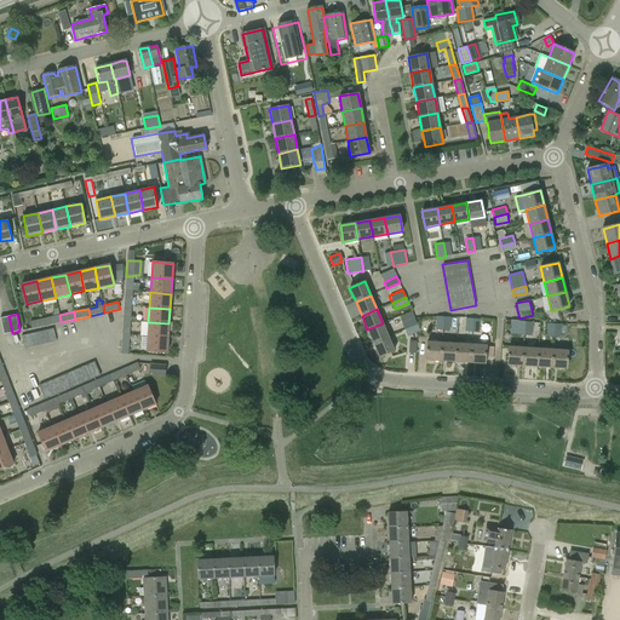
[(45,319),(46,326),(61,322),(59,315),(45,319)]
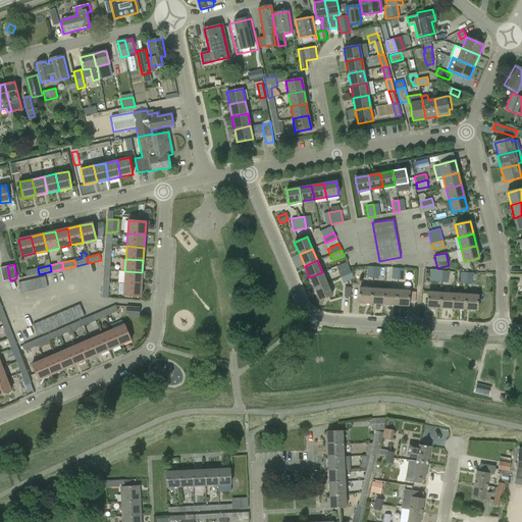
[(10,280),(7,266),(0,267),(0,268),(3,281),(10,280)]
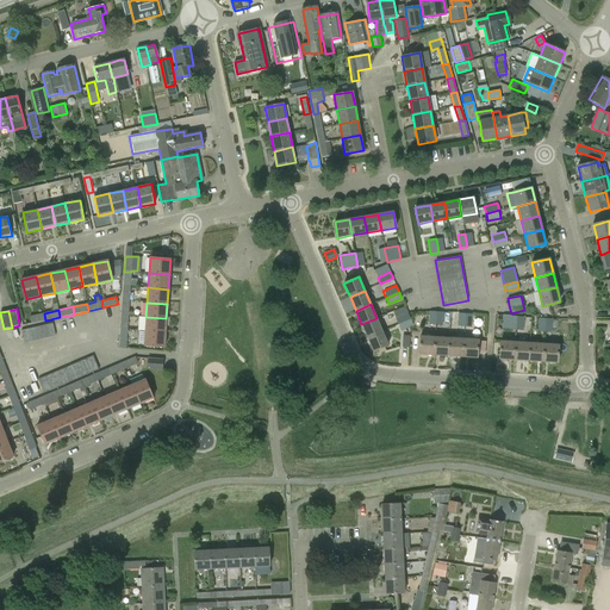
[(398,324),(410,319),(408,312),(394,318),(398,324)]
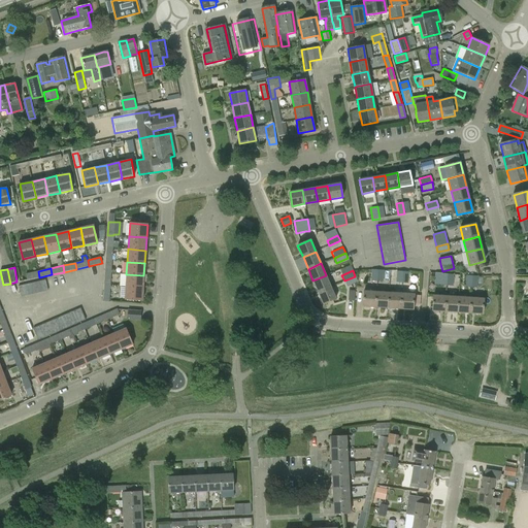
[(27,281),(39,277),(38,271),(25,273),(27,281)]
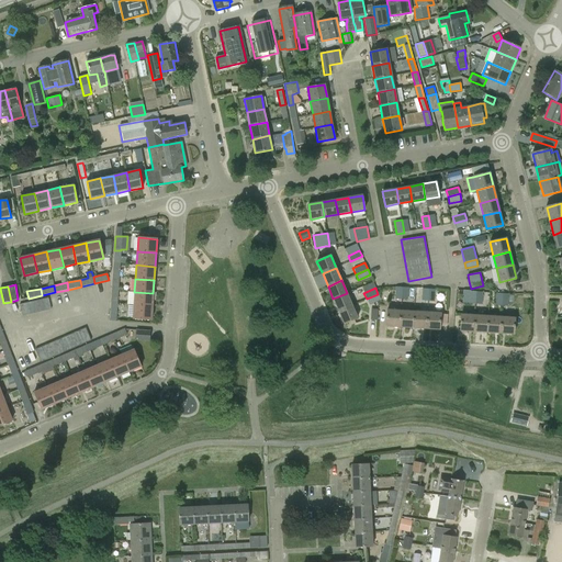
[(463,291),(462,303),(474,304),(476,292),(463,291)]
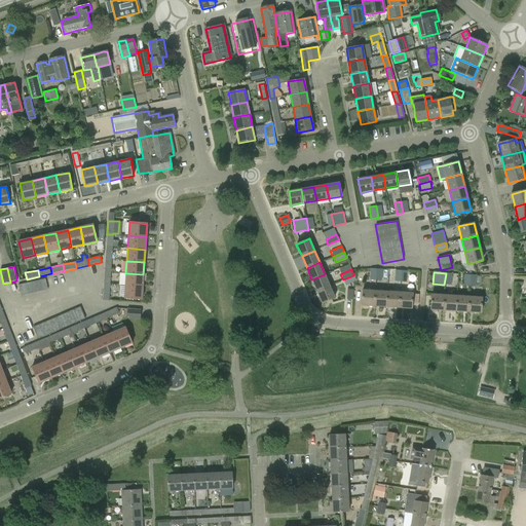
[(125,286),(143,287),(143,274),(125,273),(125,286)]
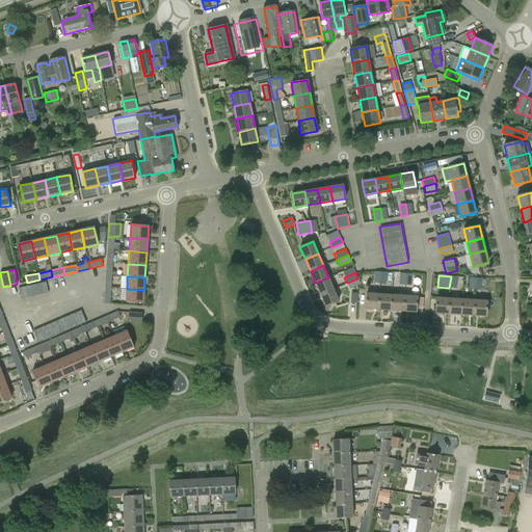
[(320,295),(334,289),(328,277),(315,283),(320,295)]
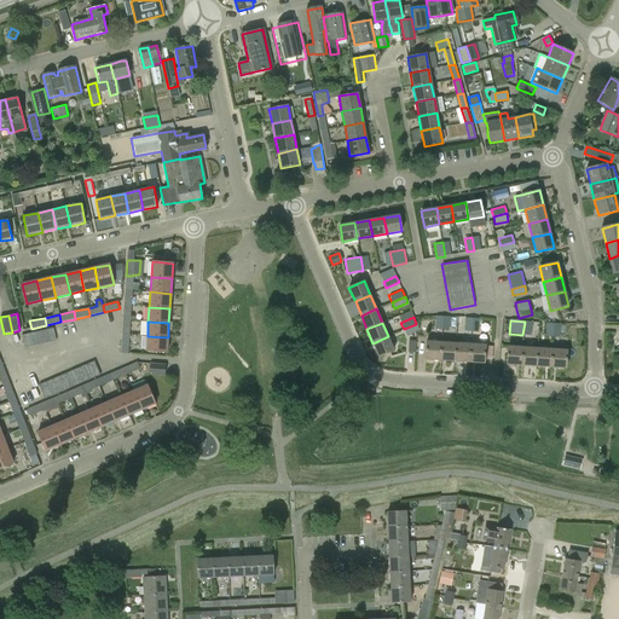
[(418,328),(416,324),(404,329),(406,336),(420,330),(418,328)]
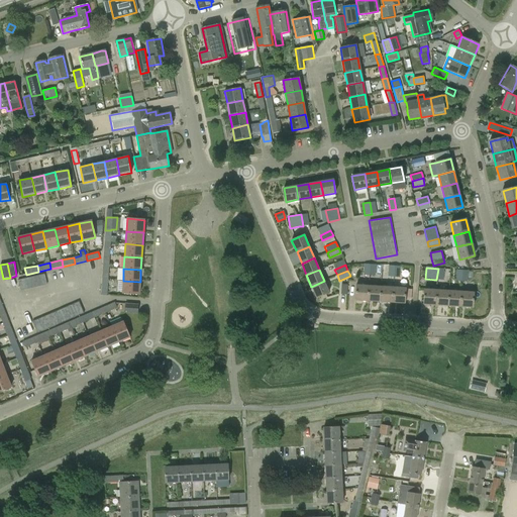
[(44,274),(37,276),(40,286),(46,285),(44,274)]
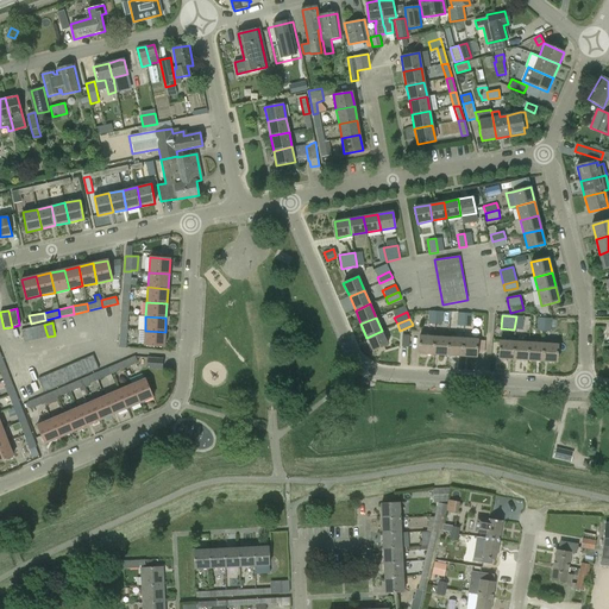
[(44,325),(37,326),(39,339),(48,337),(44,325)]
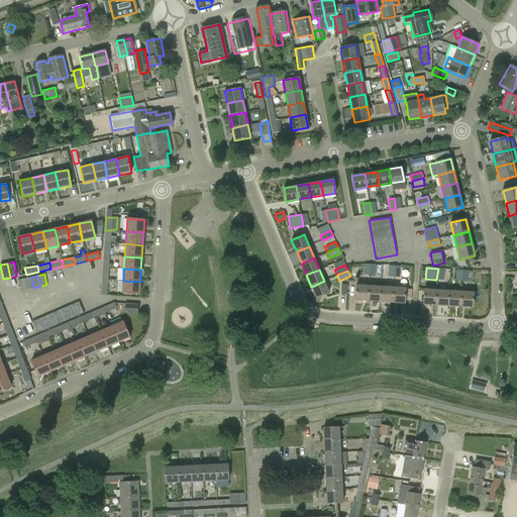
[(33,288),(31,277),(24,279),(27,290),(33,288)]
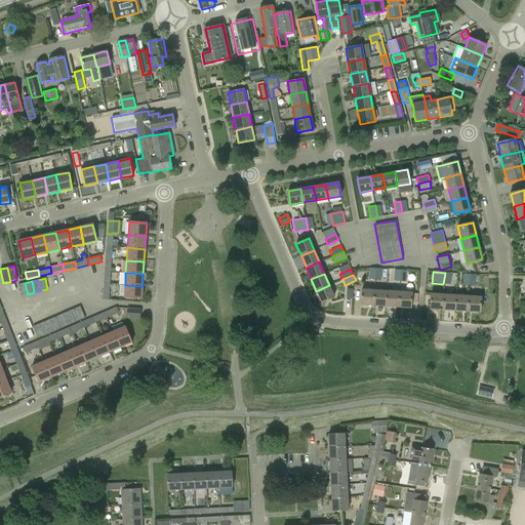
[(25,283),(17,284),(21,295),(28,294),(25,283)]
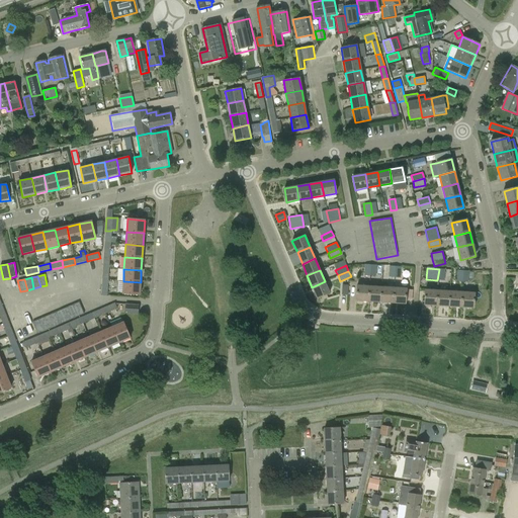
[(140,295),(141,282),(123,281),(122,294),(140,295)]
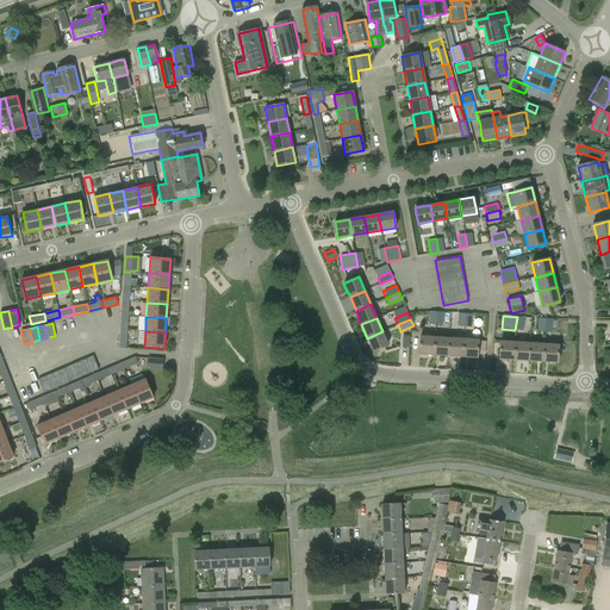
[(383,331),(367,338),(374,352),(388,346),(383,331)]
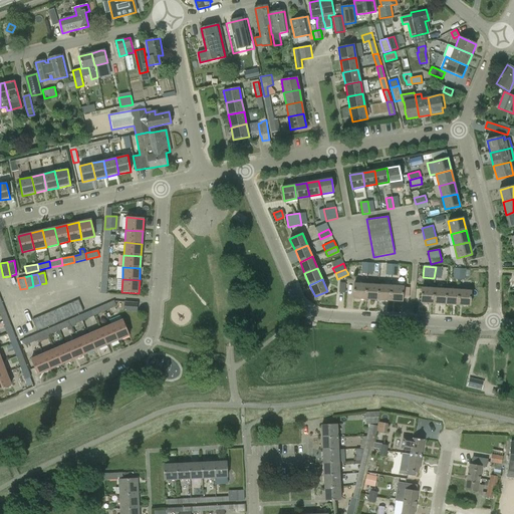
[(340,282),(341,292),(349,292),(349,282),(340,282)]
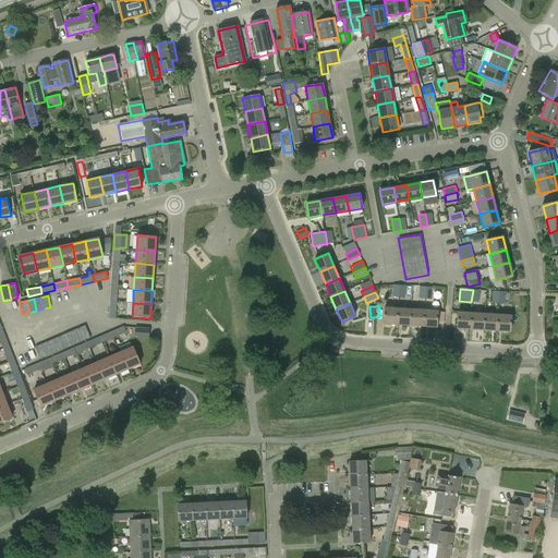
[(398,325),(398,308),(385,307),(384,324),(398,325)]
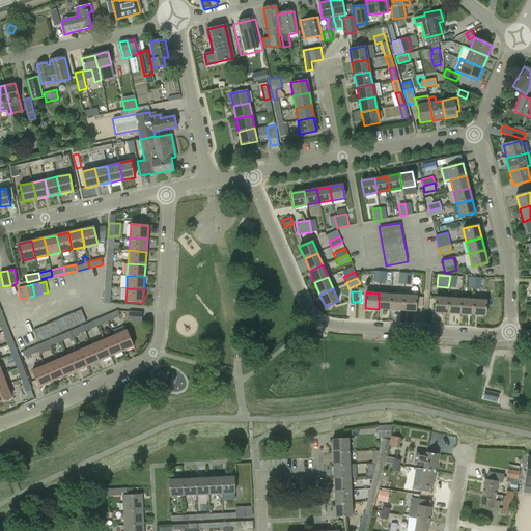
[(391,295),(379,294),(379,309),(391,310),(391,295)]
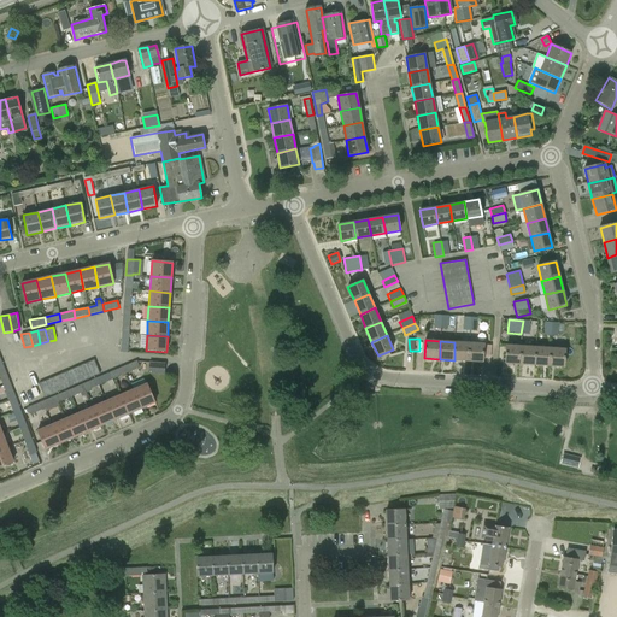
[(454,342),(454,360),(468,362),(469,344),(454,342)]
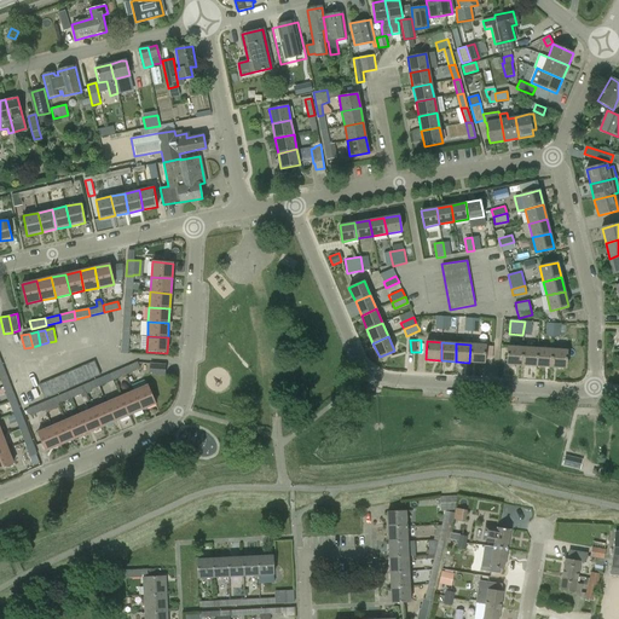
[(486,345),(470,345),(469,363),(485,364),(486,345)]
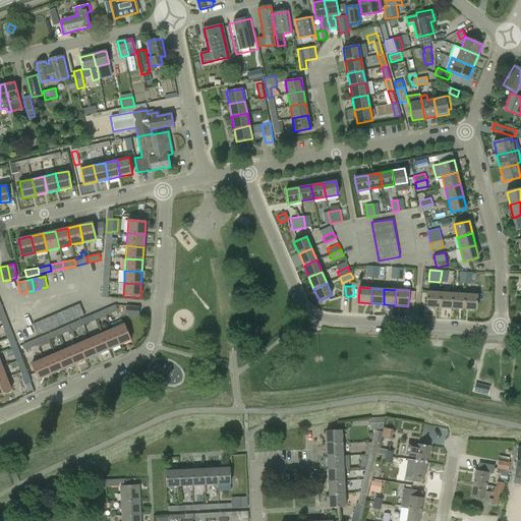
[(426,306),(440,307),(441,292),(427,292),(426,306)]
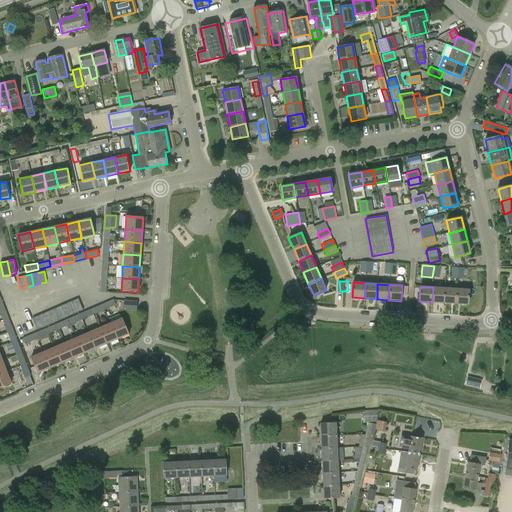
[(433,287),(432,302),(444,303),(445,288),(433,287)]
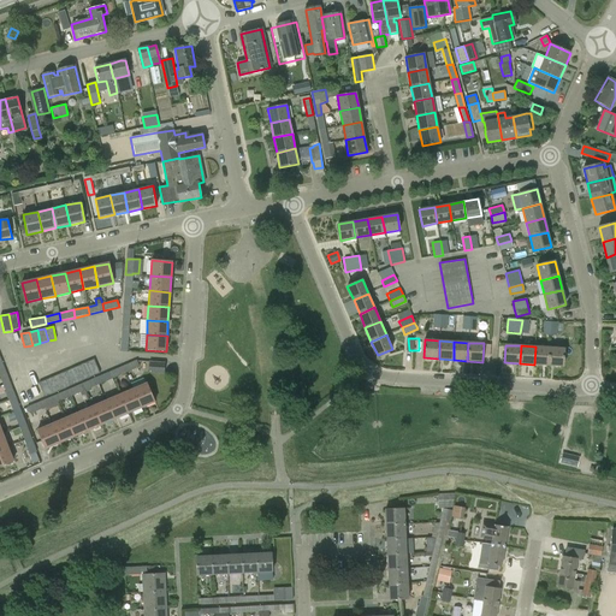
[(535,347),(534,365),(549,366),(550,348),(535,347)]
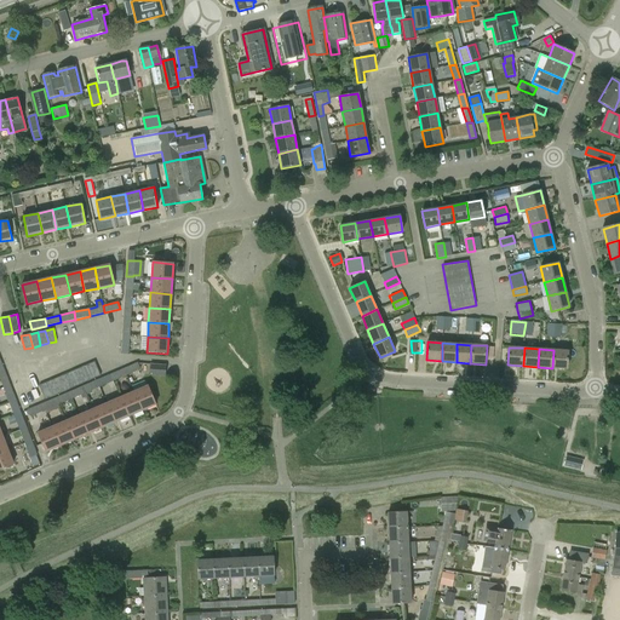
[(554,350),(552,368),(567,369),(568,351),(554,350)]
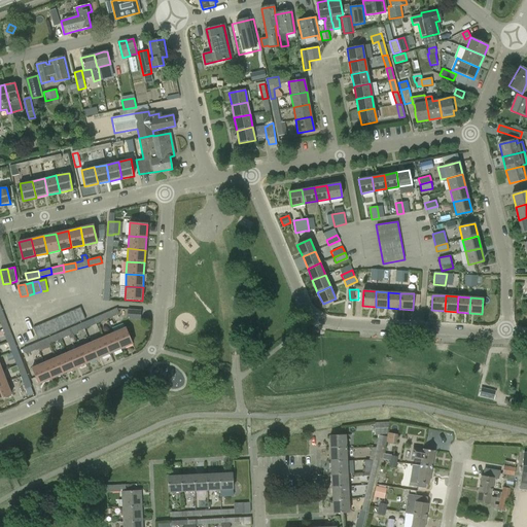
[(80,307),(74,310),(79,322),(85,319),(80,307)]
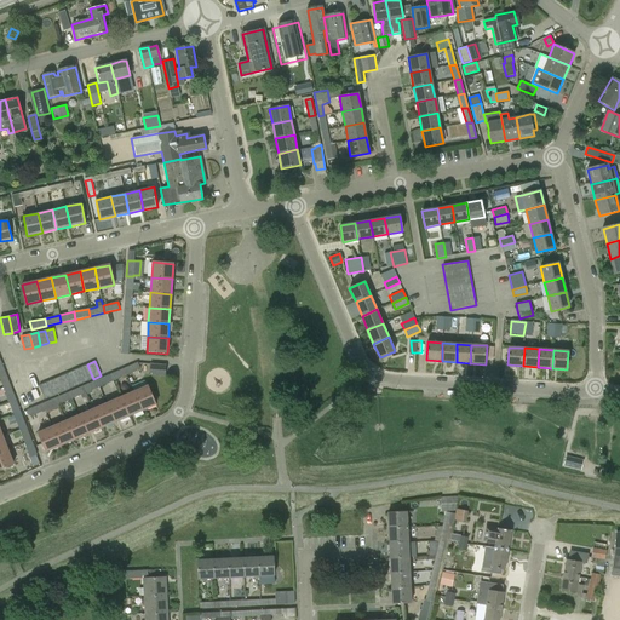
[(138,362),(124,368),(127,375),(141,369),(138,362)]
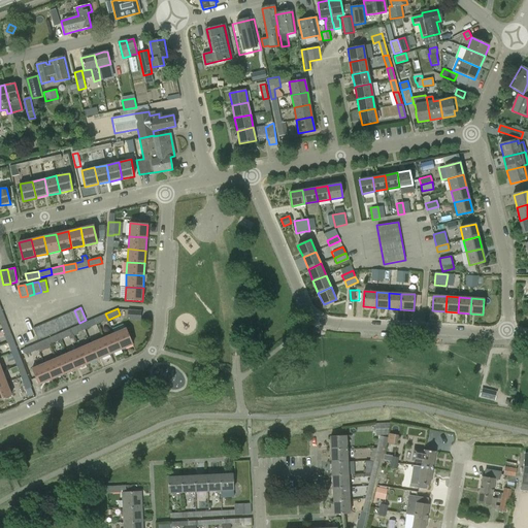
[(140,321),(141,310),(127,309),(127,320),(140,321)]
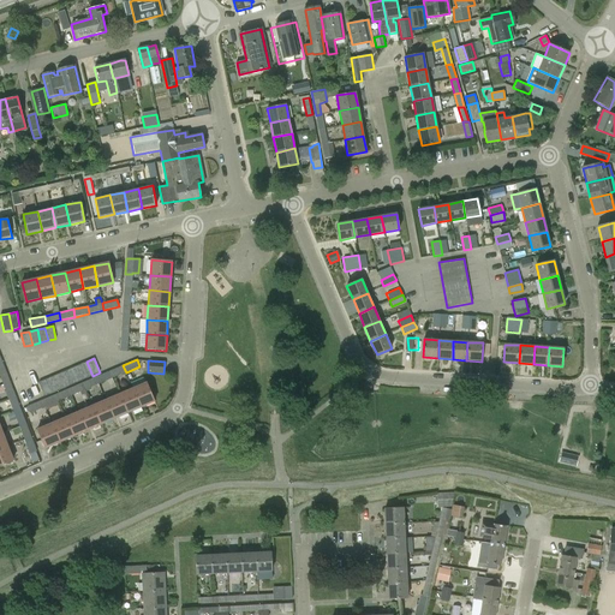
[(87,362),(79,364),(85,378),(93,376),(87,362)]
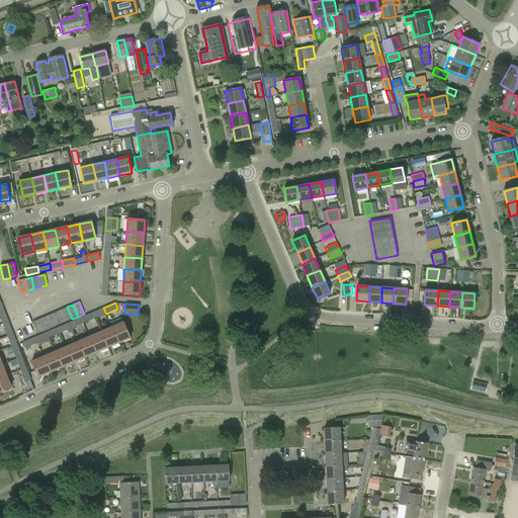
[(67,307),(61,310),(66,322),(72,319),(67,307)]
